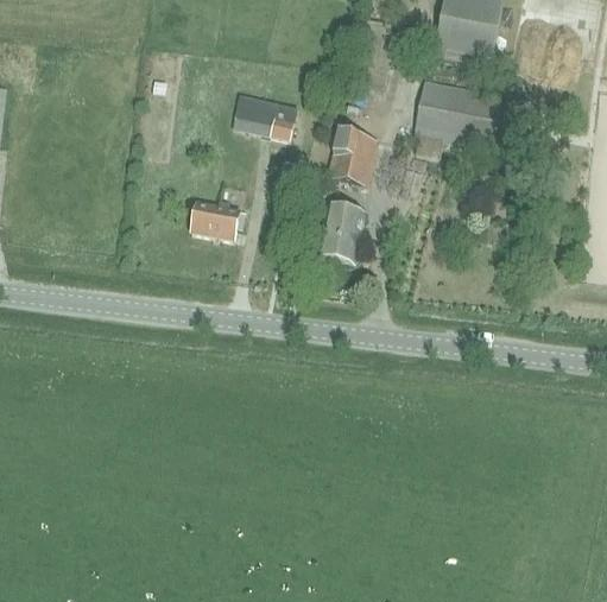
[(492,61),(501,2),(487,0),(442,0),(434,50),(492,61)]
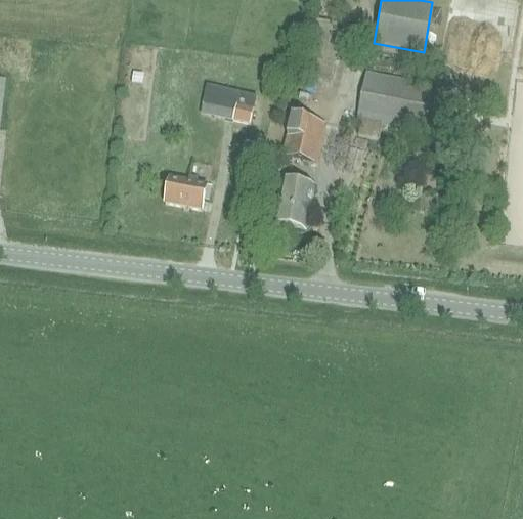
[(331,82),(344,23),(311,14),(297,74),(331,82)]
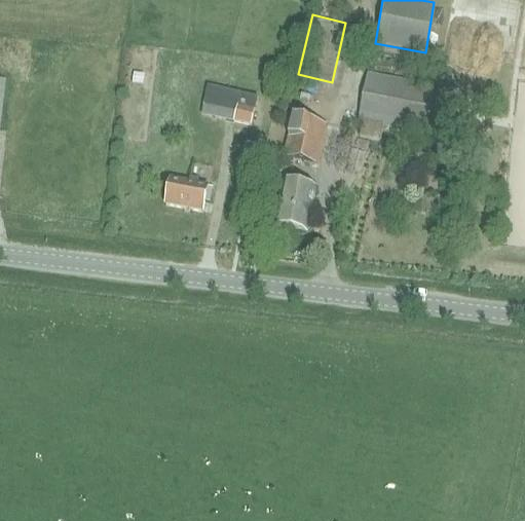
[(358,117),(361,118),(359,134),(379,137),(381,123),(457,137),(466,88),(367,70),(358,117)]
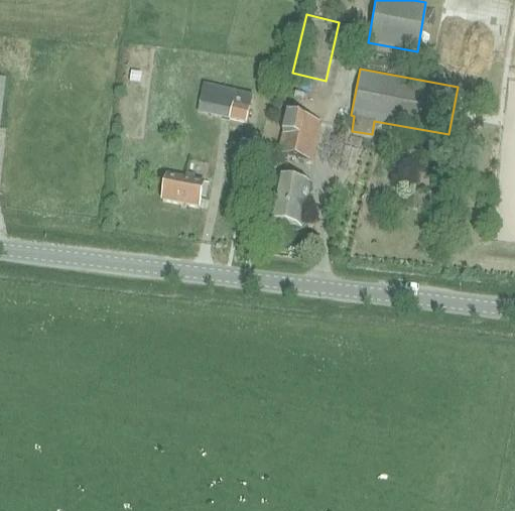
[(245,119),(249,103),(252,92),(203,81),(197,109),(228,115),(245,119)]
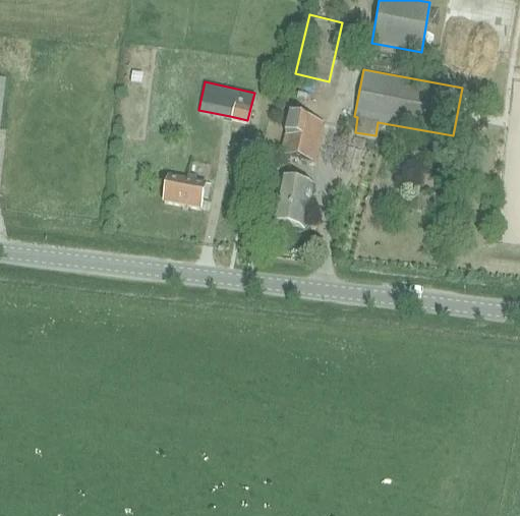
[(313,161),(322,123),(292,117),(284,155),(313,161)]
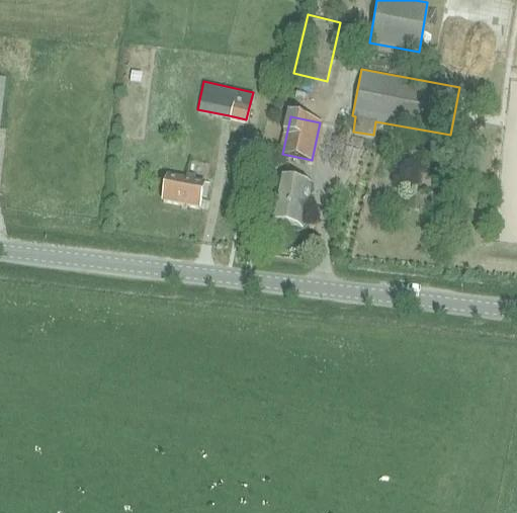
[(362,137),(350,134),(348,143),(360,146),(362,137)]
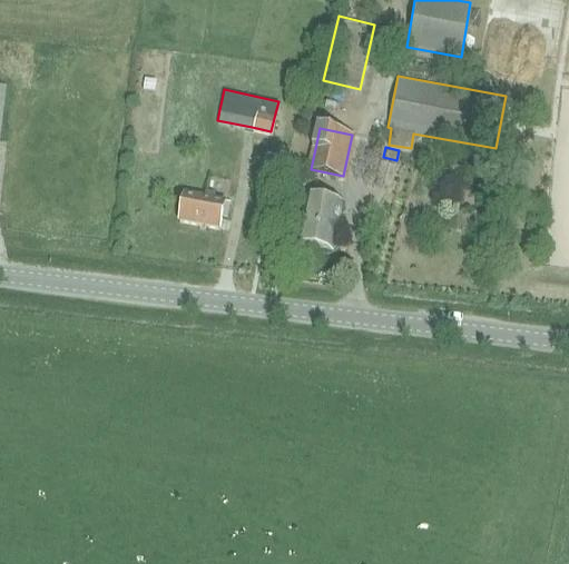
[(395,161),(380,158),(374,181),(390,186),(395,161)]
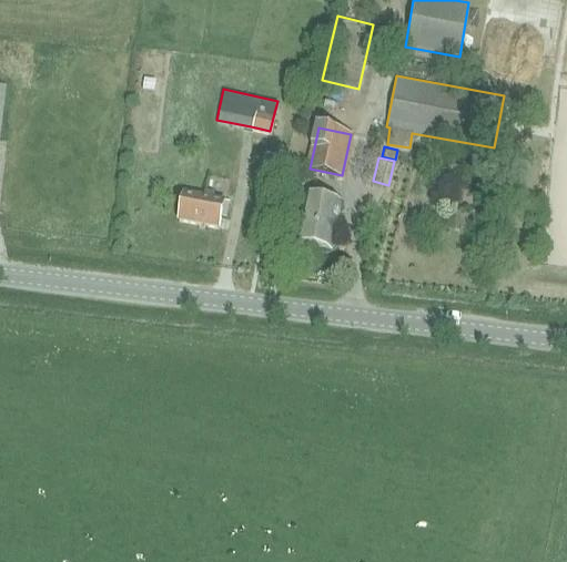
[(265,198),(267,188),(259,187),(256,197),(265,198)]
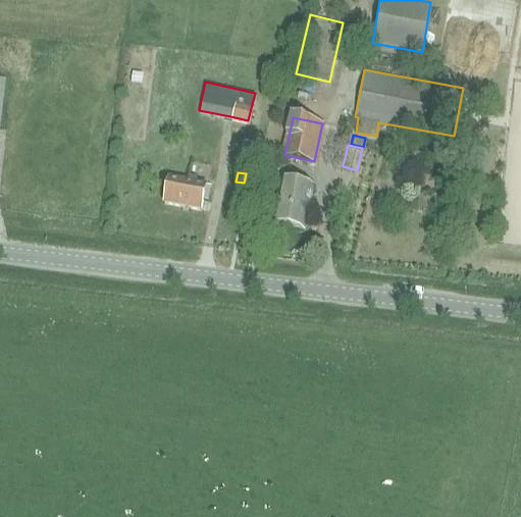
[(206,184),(194,182),(170,177),(166,201),(202,208),(206,184)]
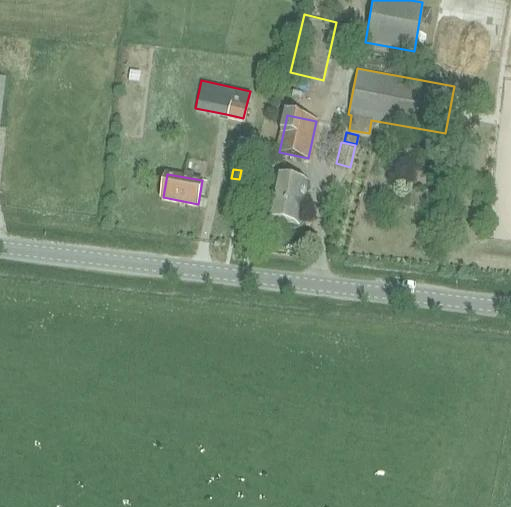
[(300,224),(308,184),(277,178),(269,217),(300,224)]
